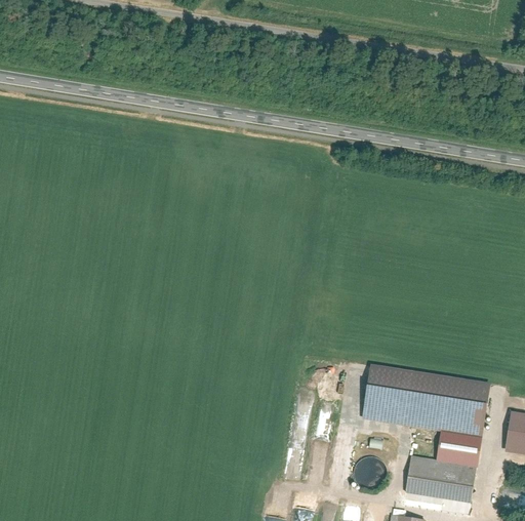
[(370,363),(362,417),(481,435),(489,382),(370,363)]
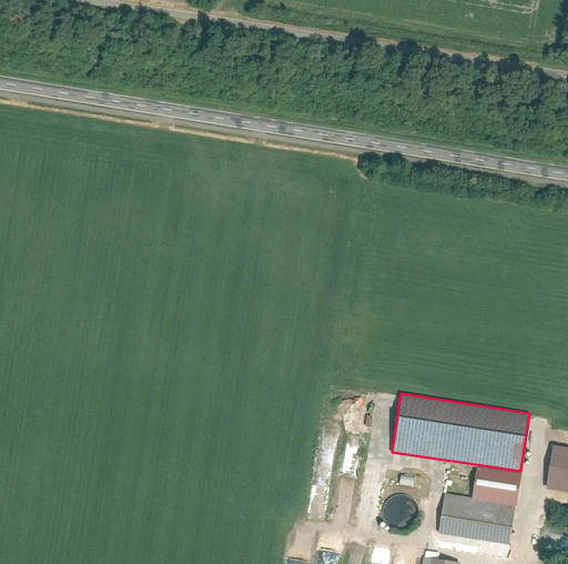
[(567,444),(553,442),(546,483),(567,486),(567,444)]
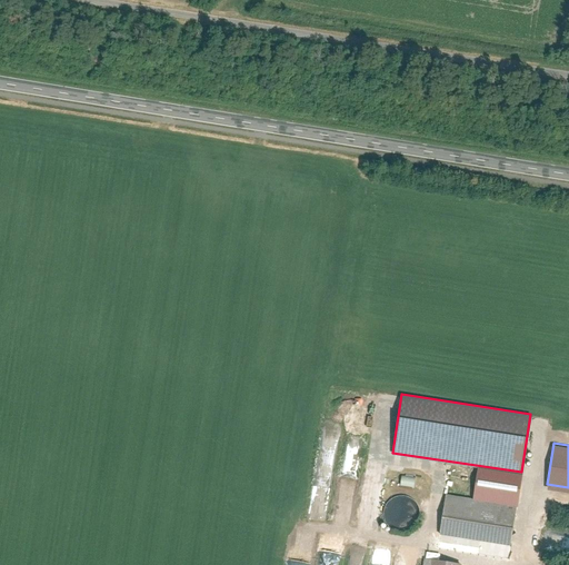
[(401,469),(401,483),(415,483),(415,469),(401,469)]
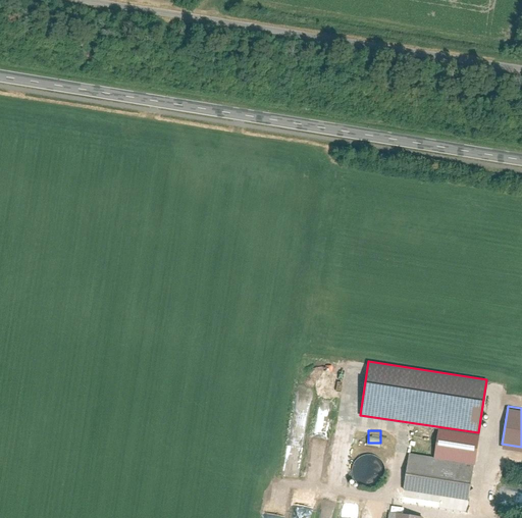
[(407,448),(400,488),(465,500),(472,460),(407,448)]
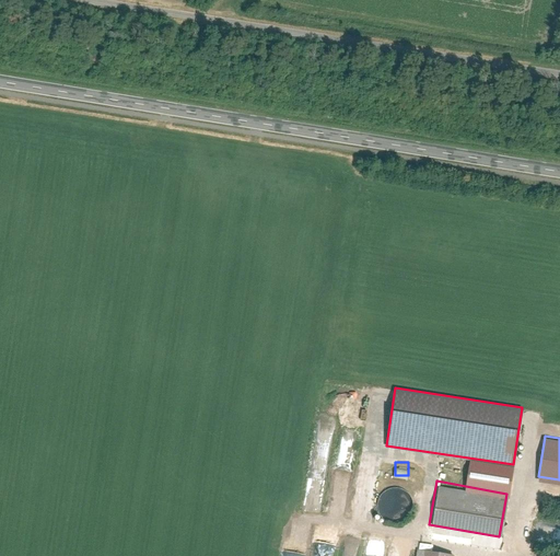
[(404,517),(409,513),(412,508),(413,501),(413,496),(411,489),(406,485),(400,483),(394,482),(388,483),(383,486),(380,490),(377,496),(376,501),(378,507),(381,512),(385,516),(391,518),(397,519),(404,517)]
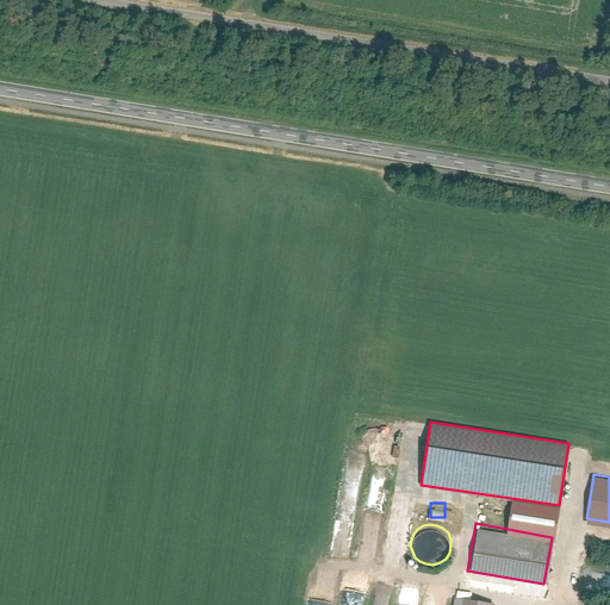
[(454,592),(452,604),(492,604),(495,598),(454,592)]
